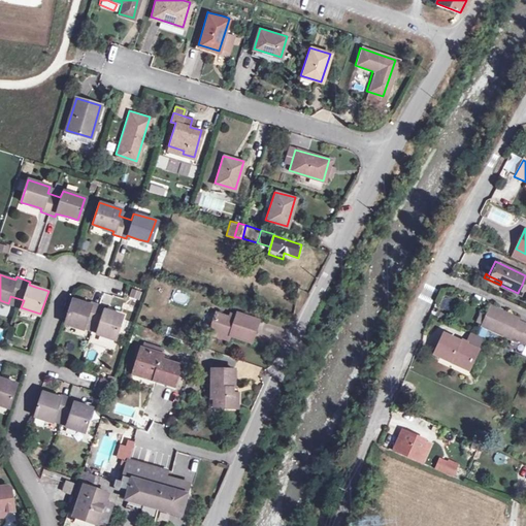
[(138,299),(139,289),(129,287),(127,297),(138,299)]
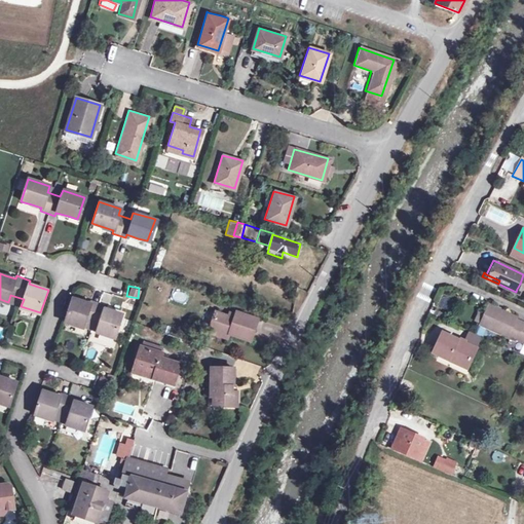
[(447,307),(449,297),(439,295),(437,305),(447,307)]
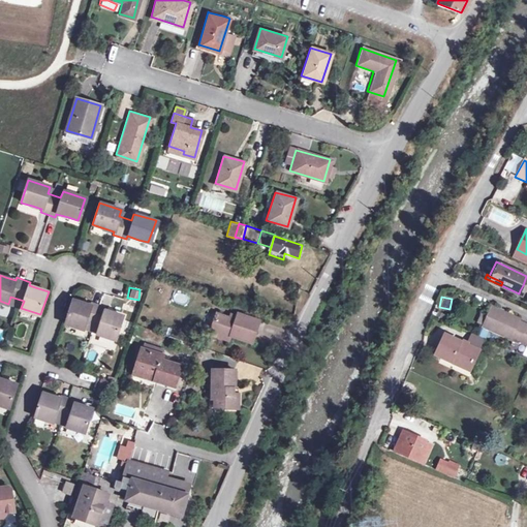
[(92,305),(84,303),(73,299),(65,322),(84,329),(86,320),(98,324),(96,333),(115,339),(123,315),(113,311),(104,309),(105,306),(93,302),(92,305)]
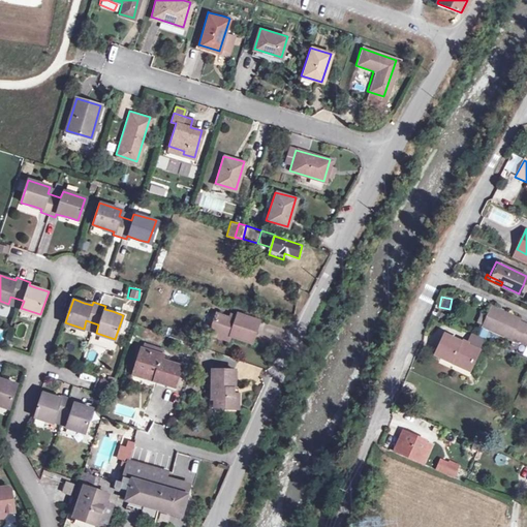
[(517,345),(519,341),(525,327),(515,322),(516,320),(491,309),(482,330),(517,345)]
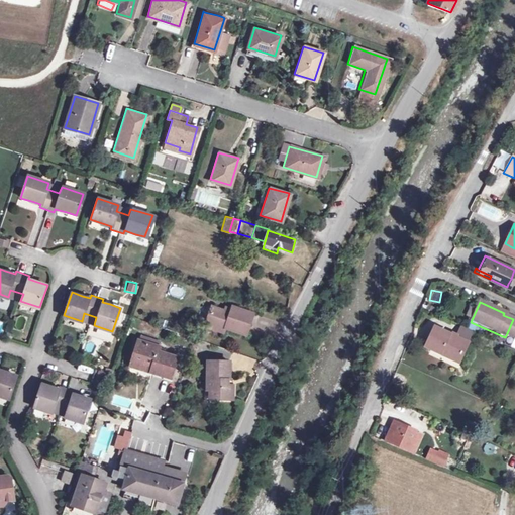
[(232,306),(231,308),(229,312),(222,310),(210,306),(204,325),(223,331),(225,327),(245,334),(252,312),(232,306)]
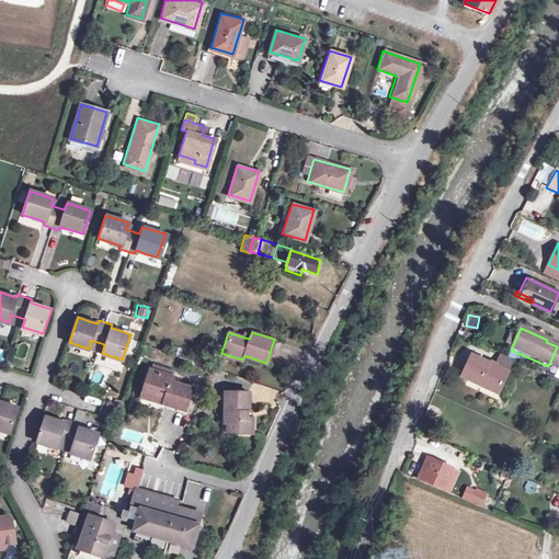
[(23,358),(27,343),(16,340),(12,355),(23,358)]
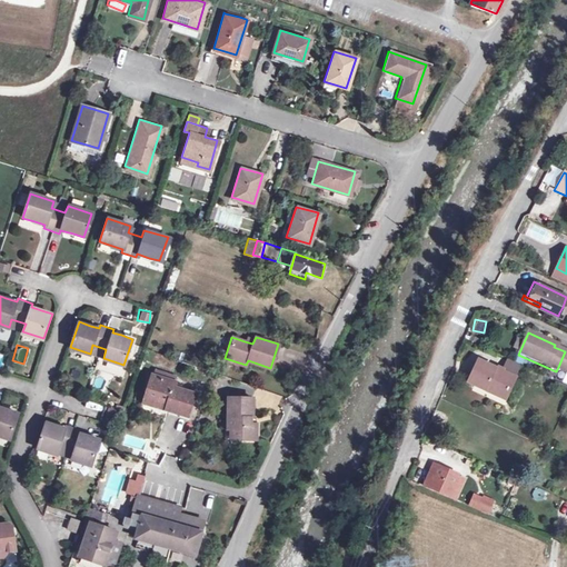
[(470,383),(493,394),(496,388),(506,393),(513,377),(480,361),(470,383)]
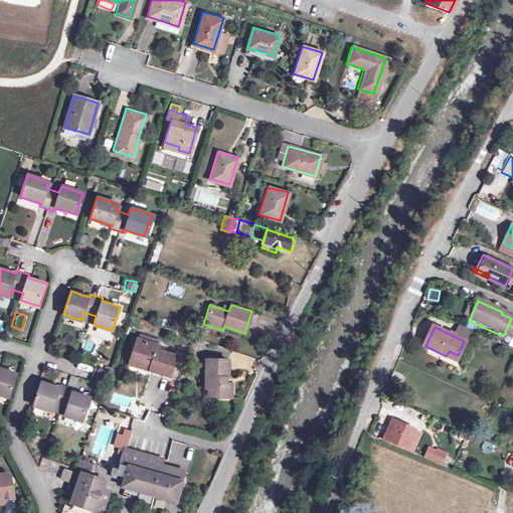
[(169,375),(175,355),(157,349),(158,344),(138,338),(131,358),(151,364),(150,368),(169,375)]
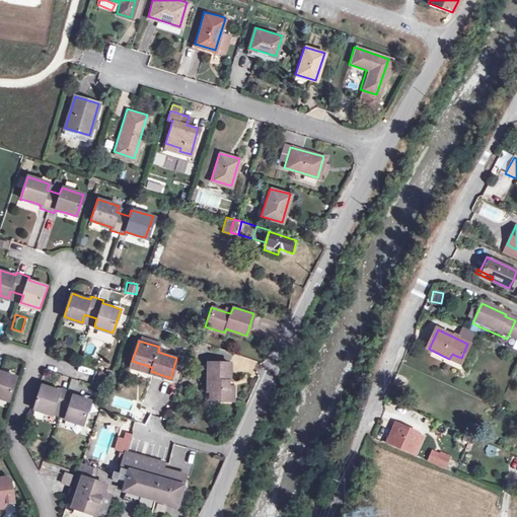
[(458,363),(461,358),(452,354),(449,359),(458,363)]
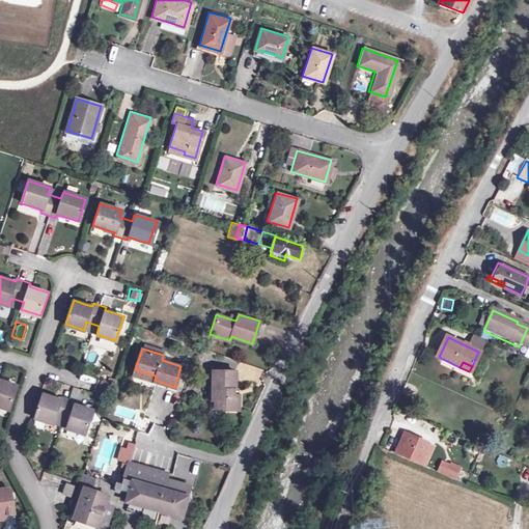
[(134,373),(155,380),(156,376),(135,369),(134,373)]
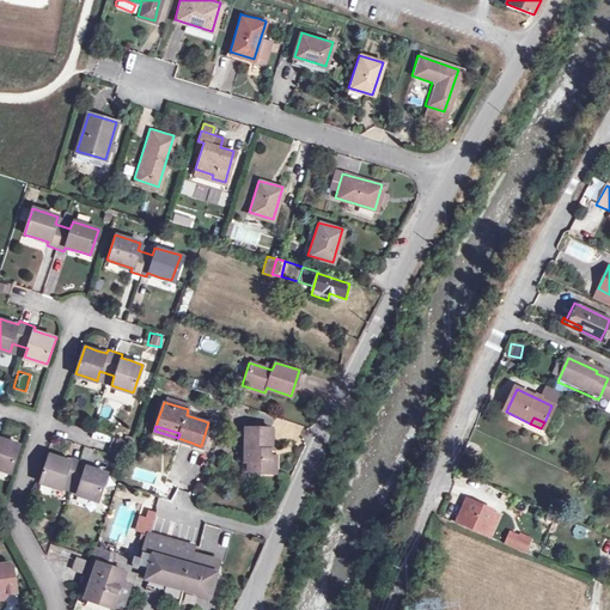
[(275,473),(275,453),(268,453),(268,450),(272,450),(272,428),(245,427),(244,461),(250,462),(250,471),(275,473)]
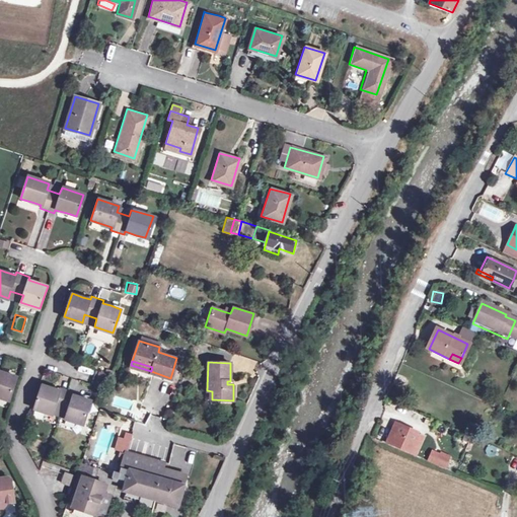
[(16,376),(8,373),(0,370),(0,368),(0,396),(8,399),(16,376)]
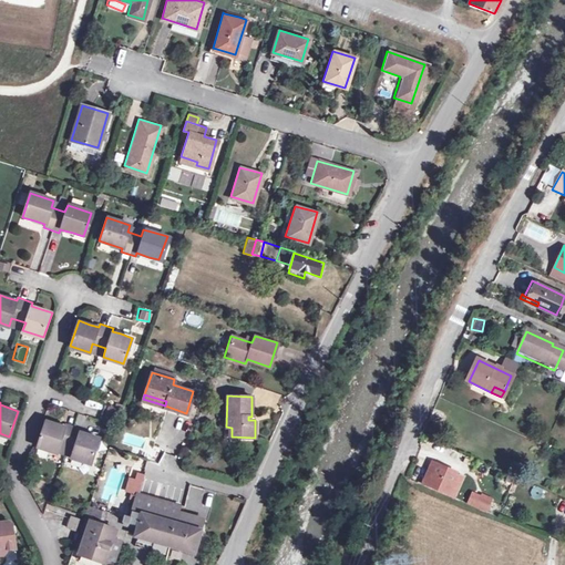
[(109,422),(114,407),(105,403),(100,418),(109,422)]
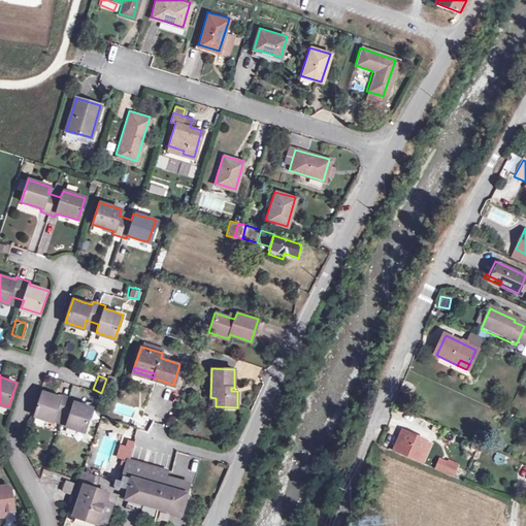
[(91,406),(83,403),(74,401),(75,398),(61,393),(60,397),(53,394),(43,391),(35,415),(53,421),(55,413),(68,417),(66,425),(83,430),(91,406)]
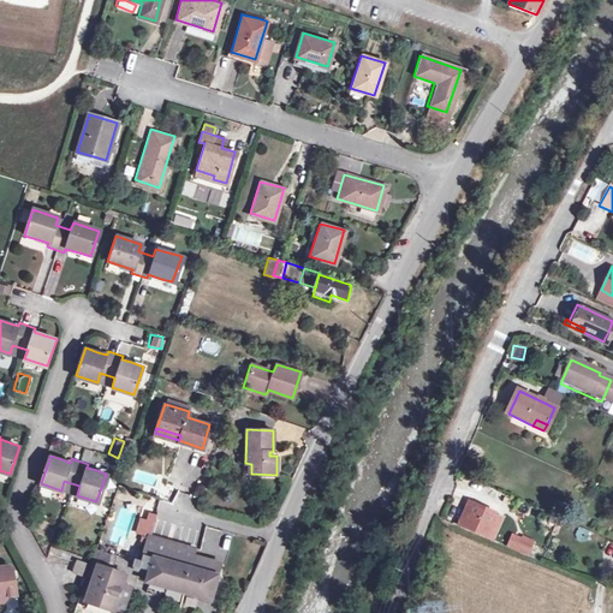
[(464,500),(453,524),(480,535),(484,525),(492,529),(495,521),(478,513),(481,507),(464,500)]
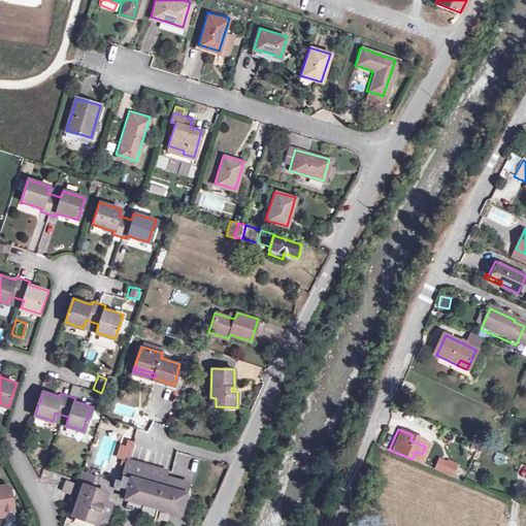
[(499,462),(503,454),(495,450),(491,458),(499,462)]
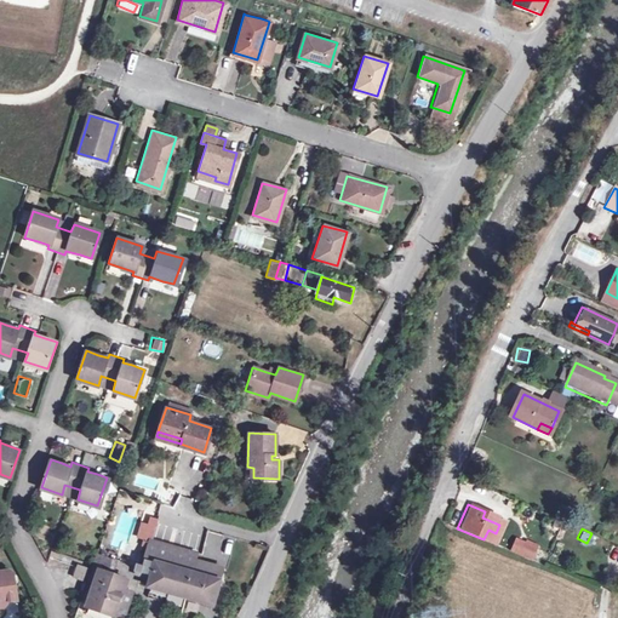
[(496,533),(488,530),(484,539),(491,543),(496,533)]
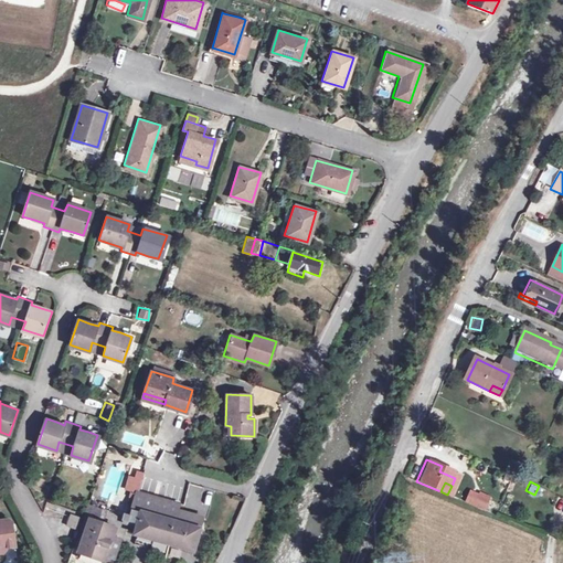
[(130,508),(174,520),(178,509),(179,503),(136,491),(130,508)]
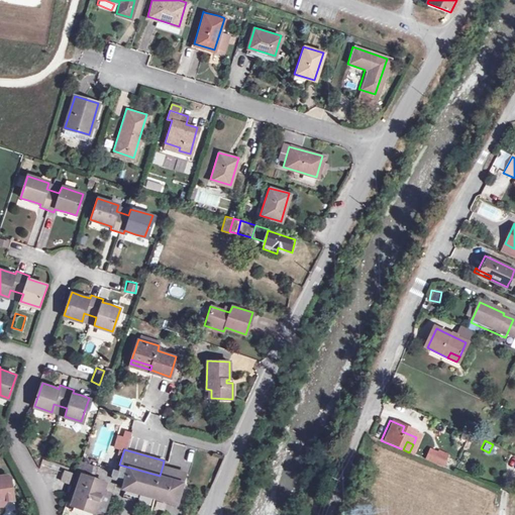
[(430,450),(426,459),(439,466),(443,456),(430,450)]
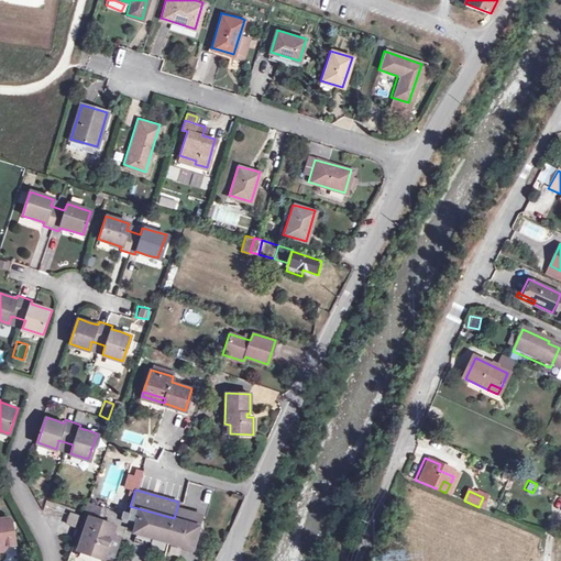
[(86,504),(78,526),(111,536),(114,525),(100,520),(105,509),(86,504)]
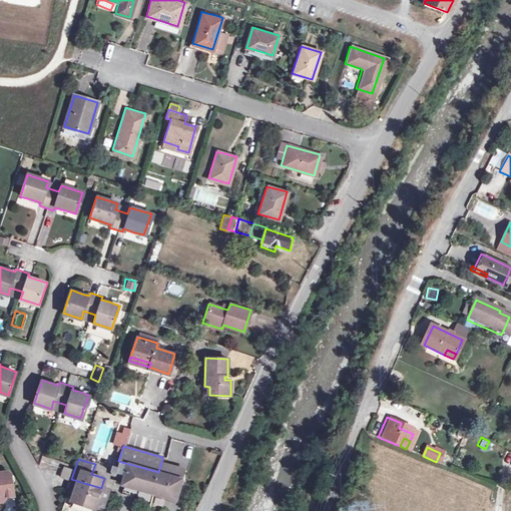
[(152,493),(158,472),(118,461),(115,472),(124,475),(121,484),(152,493)]
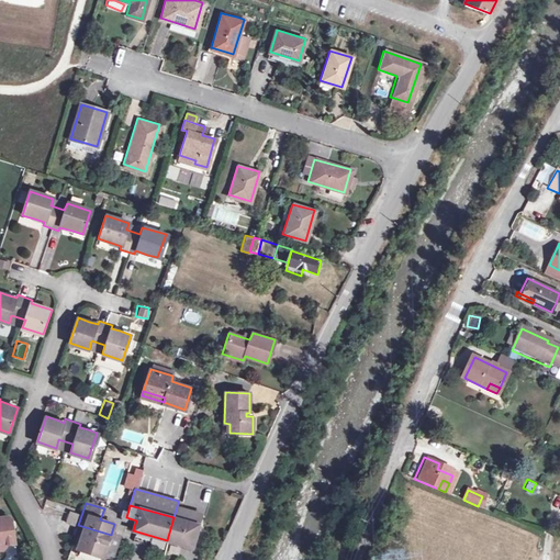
[(177,506),(174,517),(167,540),(192,547),(202,514),(177,506)]
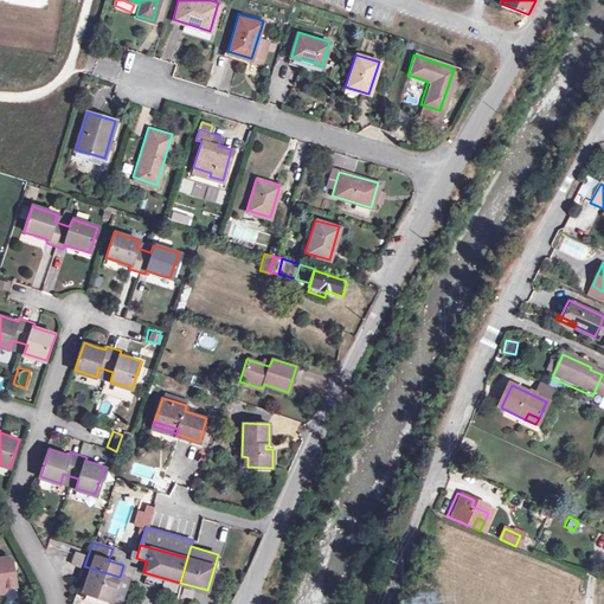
[(70,561),(79,565),(83,553),(75,550),(70,561)]
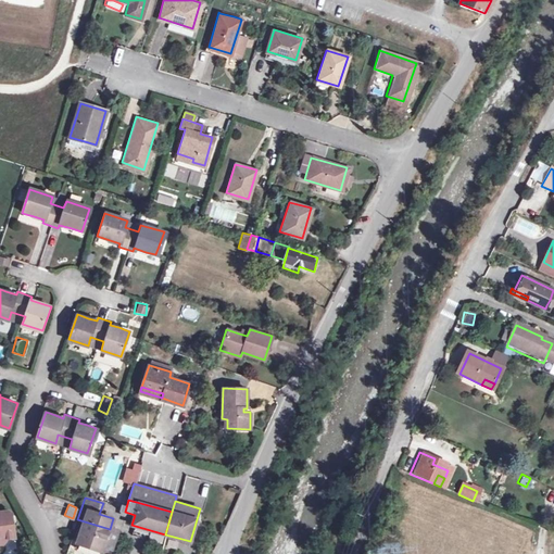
[(0,544),(1,544),(7,540),(5,538),(15,537),(11,513),(7,508),(0,510),(0,544)]
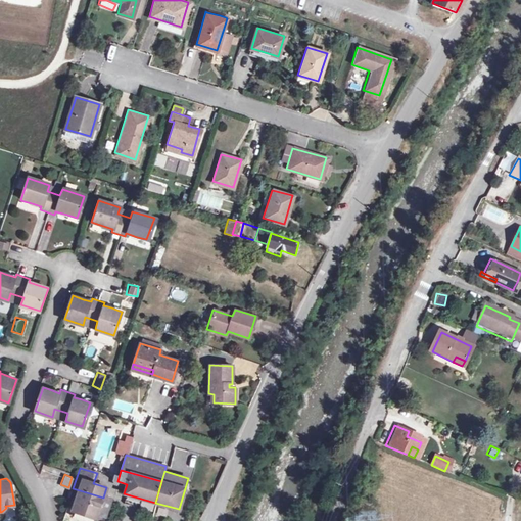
[(103,498),(73,488),(73,489),(79,491),(73,510),(96,517),(103,498)]
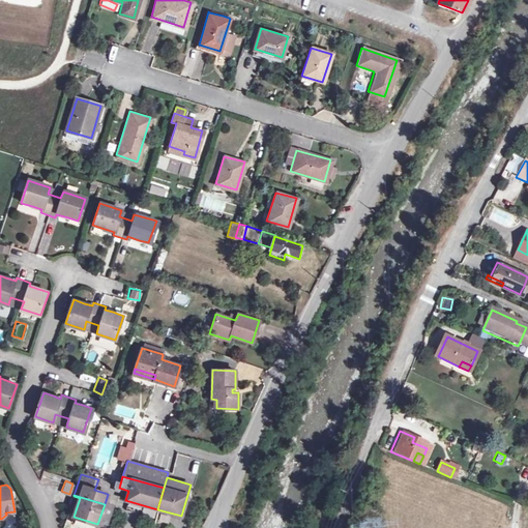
[(97,524),(74,517),(71,523),(89,527),(105,527),(112,505),(105,502),(97,524)]
